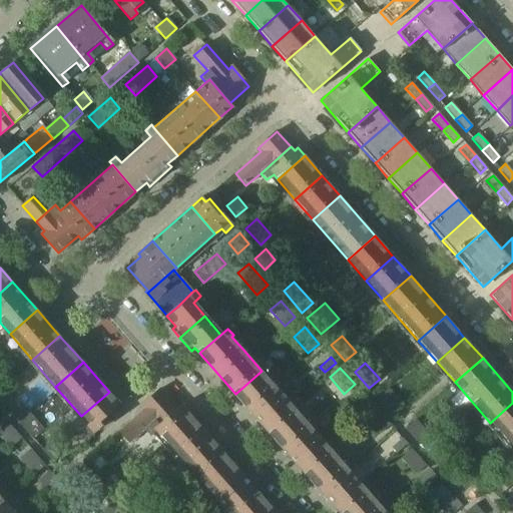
[(280,392),(262,371),(235,394),(253,414),(280,392)]
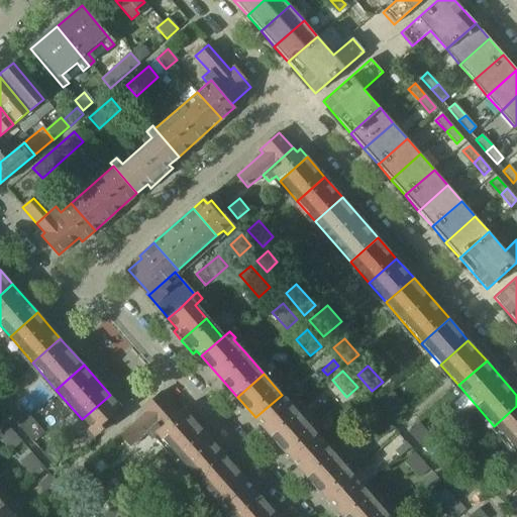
[(15,400),(1,384),(0,384),(0,404),(4,409),(15,400)]
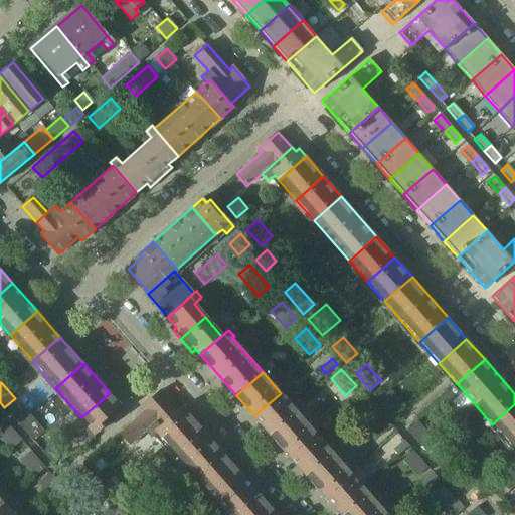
[(194,420),(182,406),(179,409),(161,390),(142,407),(145,410),(120,433),(128,443),(142,431),(148,438),(154,432),(166,445),(194,420)]
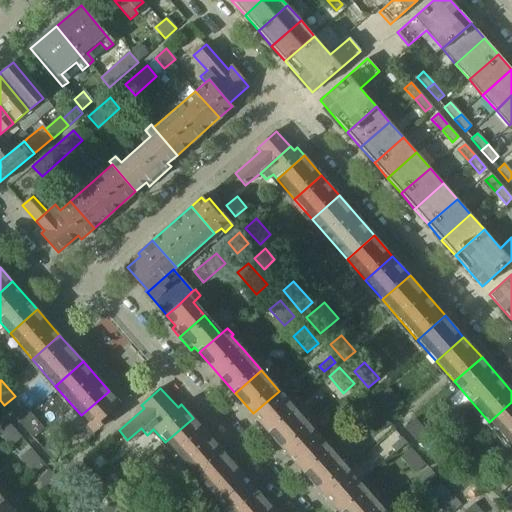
[(390,413),(401,404),(387,388),(376,397),(390,413)]
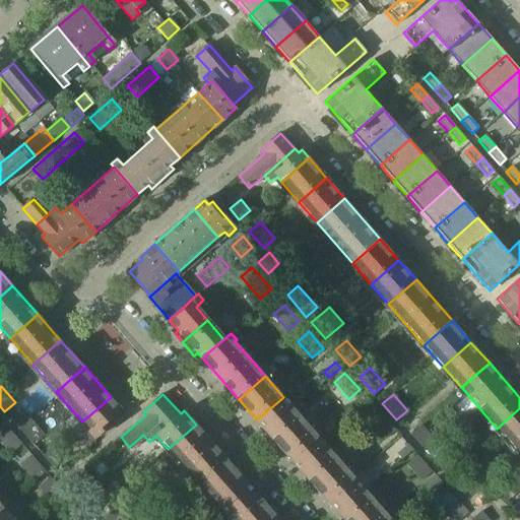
[(91,441),(119,415),(116,413),(121,408),(119,406),(117,404),(111,397),(82,421),(89,430),(85,434),(91,441)]
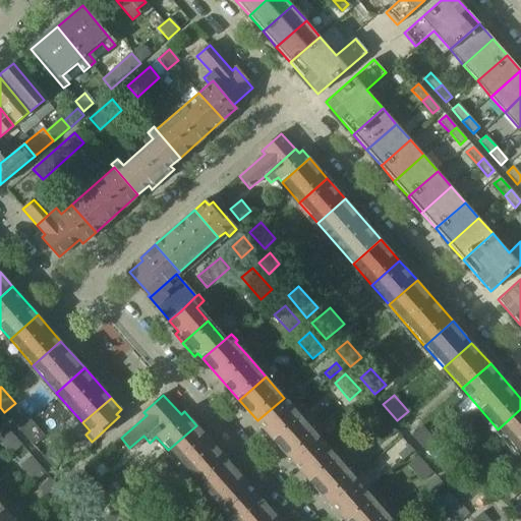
[(275,441),(301,418),(284,398),(257,420),(275,441)]
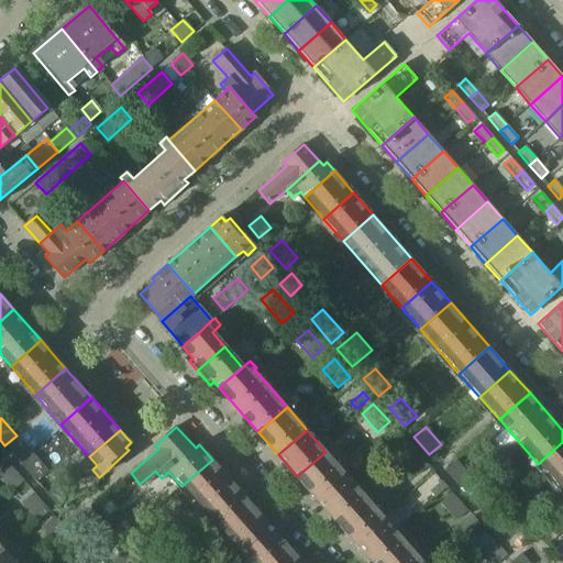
[(396,453),(407,442),(403,437),(390,446),(396,453)]
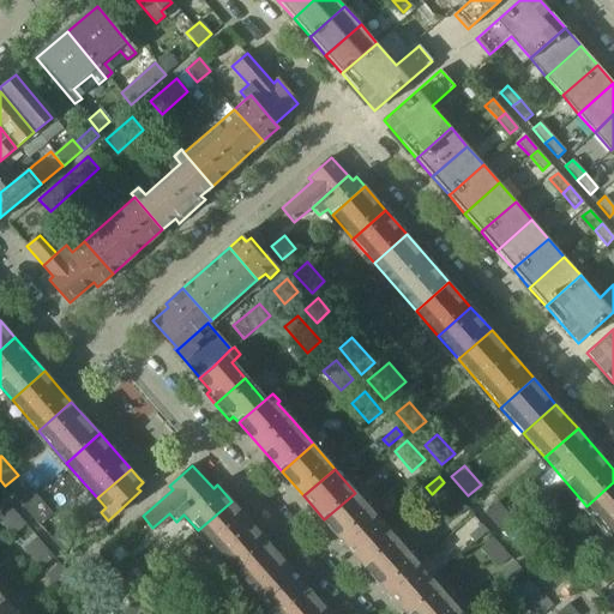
[(608,530),(613,524),(613,482),(587,506),(608,530)]
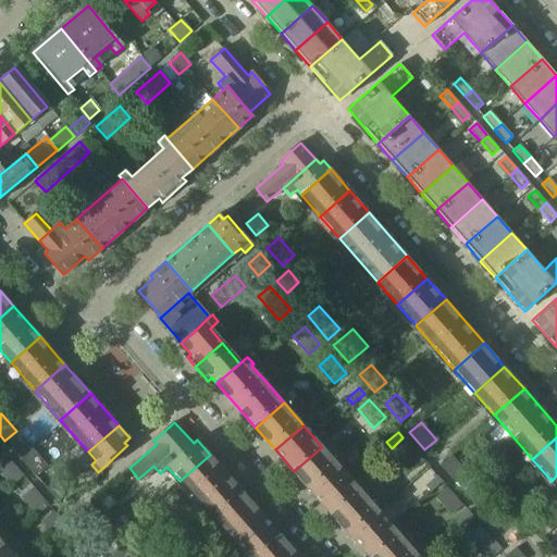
[(36,477),(47,467),(27,443),(15,453),(36,477)]
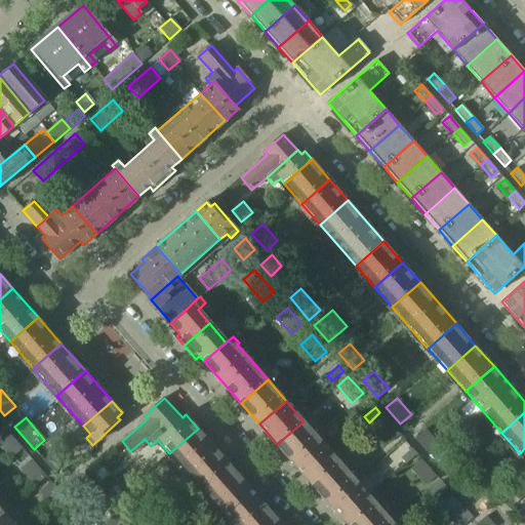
[(388,444),(399,435),(385,417),(373,428),(388,444)]
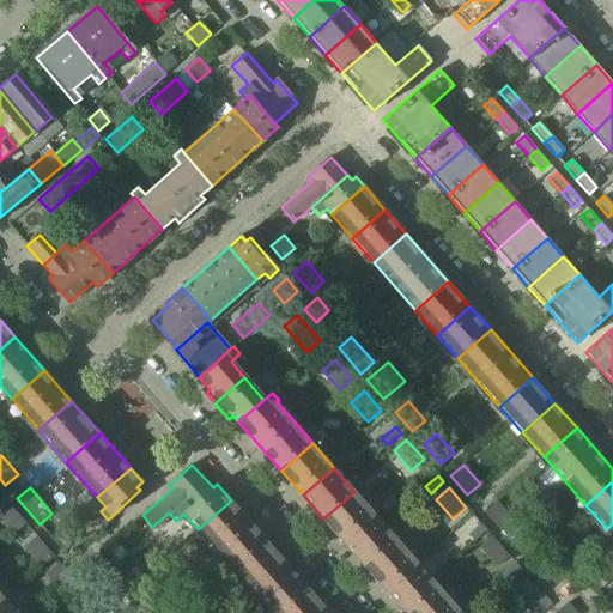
[(344,542),(375,515),(354,492),(323,519),(344,542)]
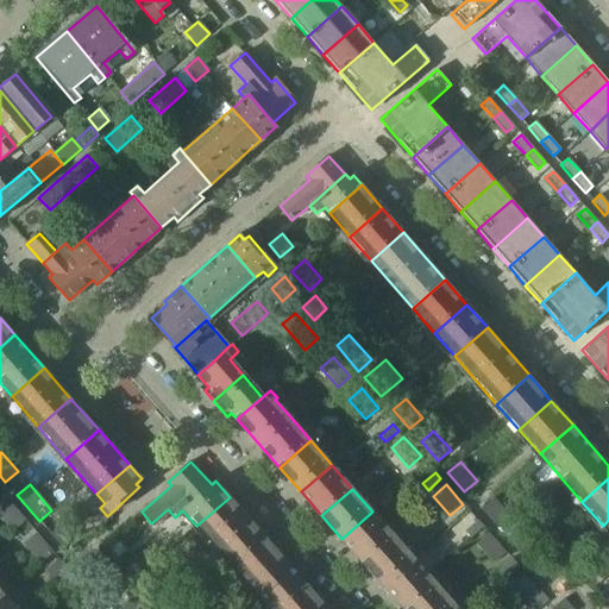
[(271,545),(230,497),(196,526),(238,573),(271,545)]
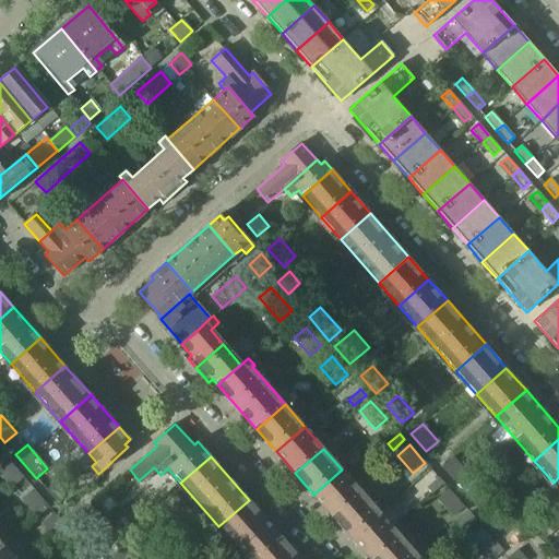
[(456,485),(467,475),(452,458),(440,467),(456,485)]
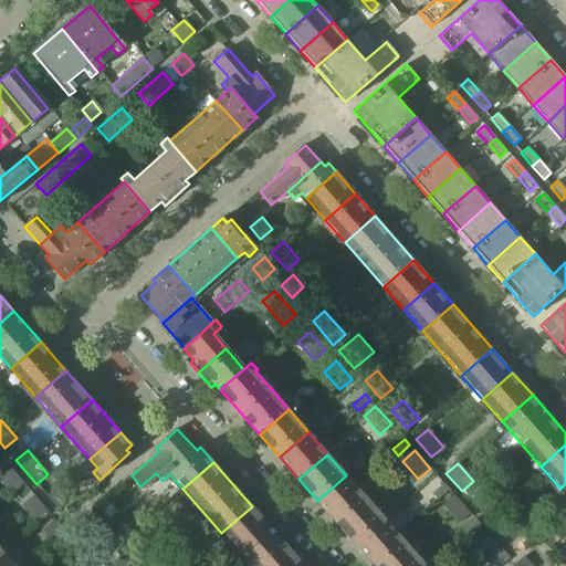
[(0,480),(11,494),(23,483),(8,465),(0,472),(0,480)]
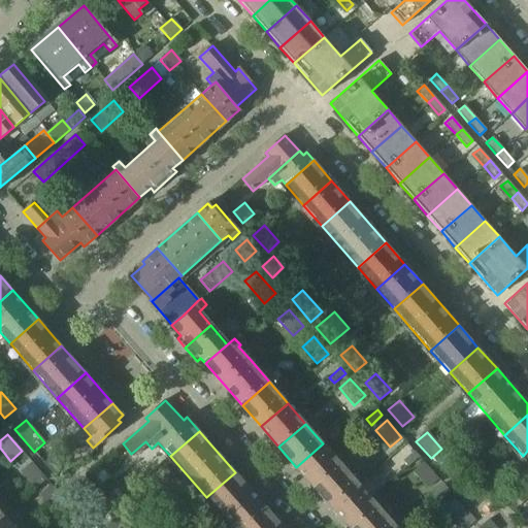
[(342,466),(323,443),(296,467),(317,490),(342,466)]
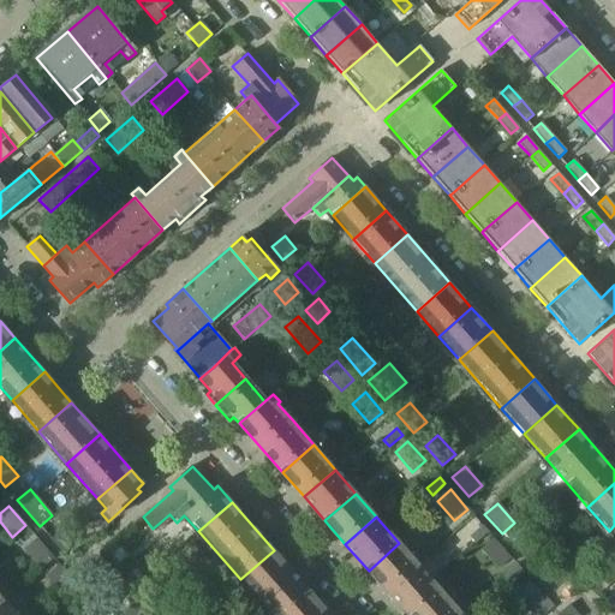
[(475,543),(488,532),(482,525),(470,537),(475,543)]
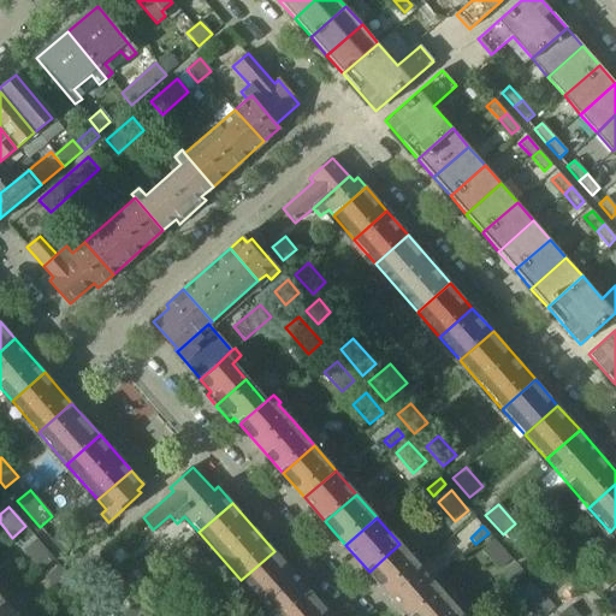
[(61,554),(75,543),(64,529),(51,540),(61,554)]
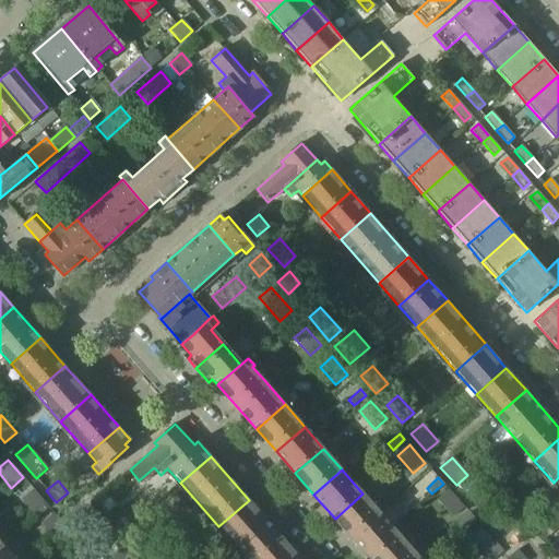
[(479,512),(491,501),(476,484),(464,494),(479,512)]
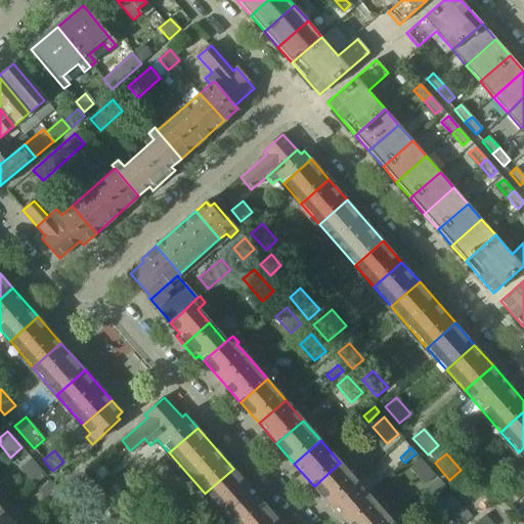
[(34,485),(45,476),(31,459),(19,469),(34,485)]
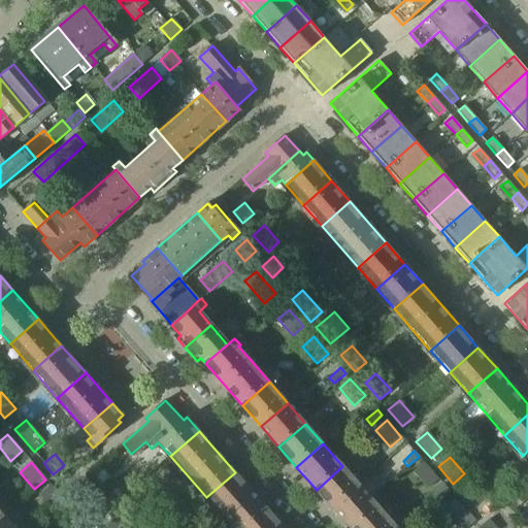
[(427,489),(438,479),(424,462),(413,472),(427,489)]
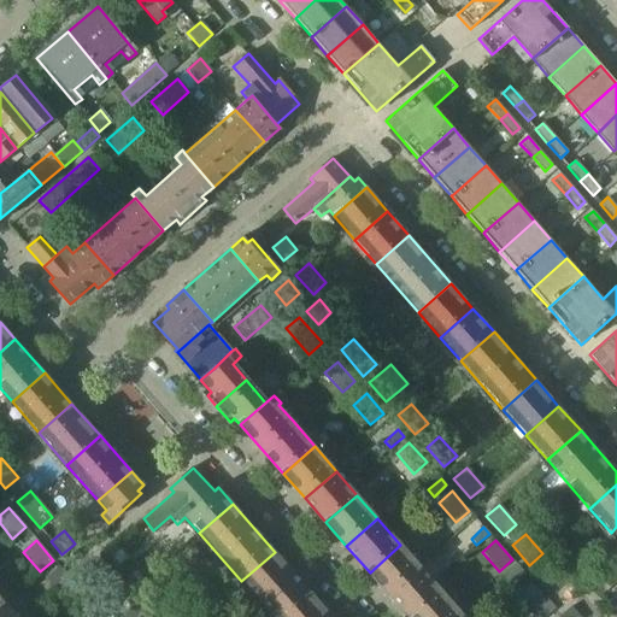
[(391,597),(422,569),(400,545),(370,573),(391,597)]
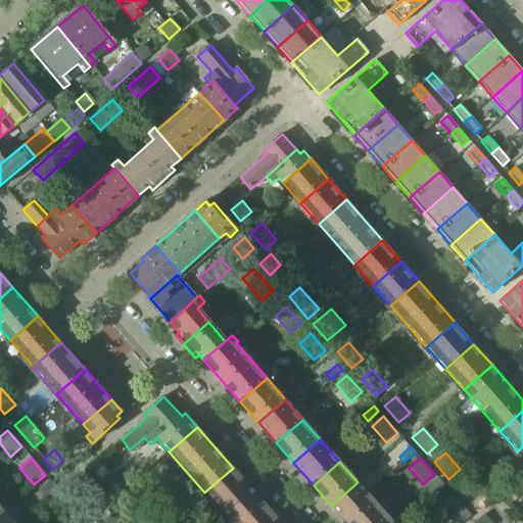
[(258,522),(272,512),(233,468),(204,492),(231,522),(258,522)]
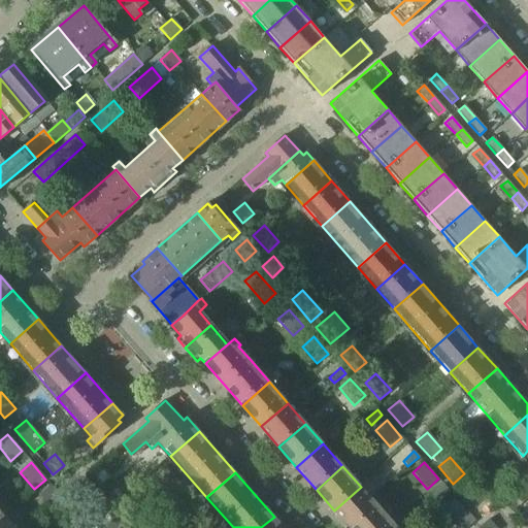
[(108,501),(120,492),(109,481),(98,490),(108,501)]
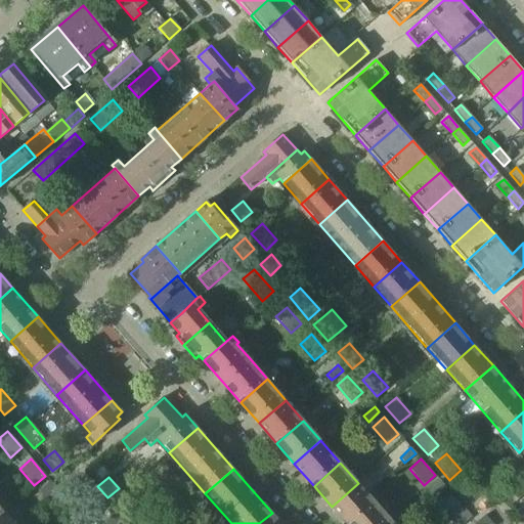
[(53,508),(64,497),(50,481),(39,490),(53,508)]
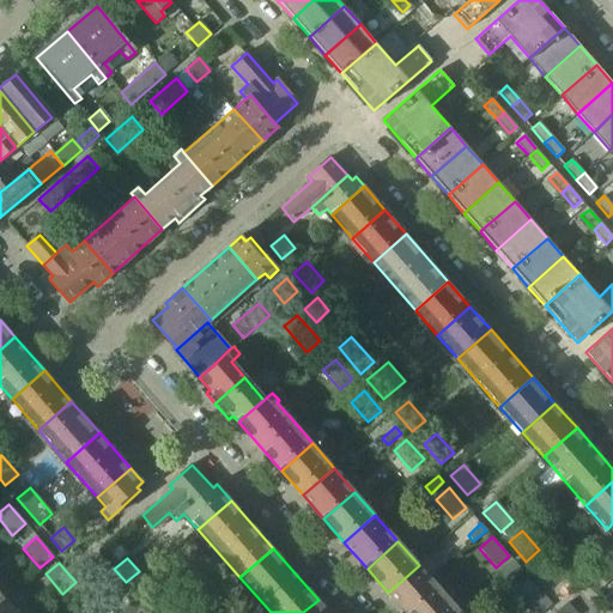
[(508,581),(520,569),(515,563),(502,574),(508,581)]
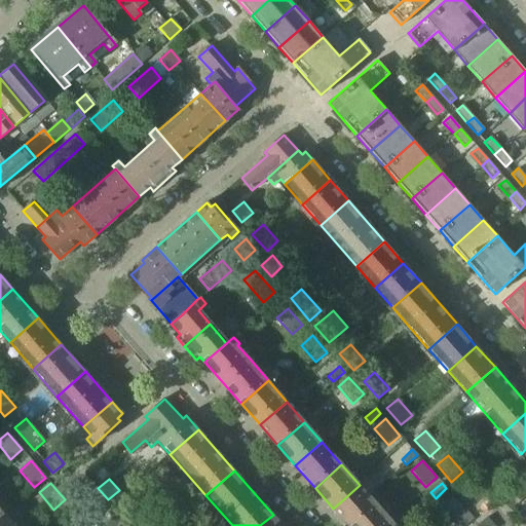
[(476,510),(487,499),(472,483),(461,492),(476,510)]
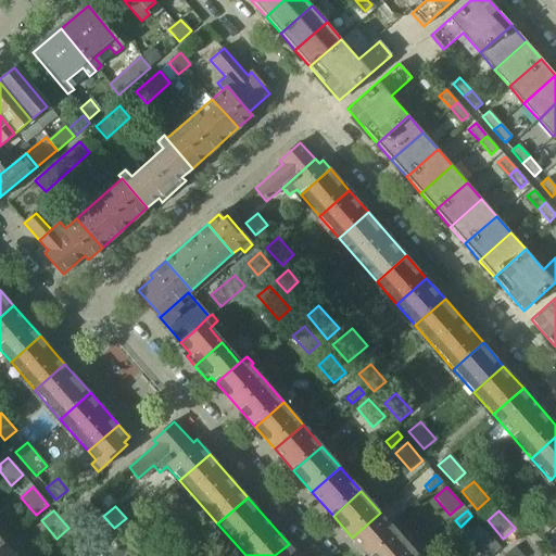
[(376,555),(400,535),(380,513),(352,538),(368,555),(376,555)]
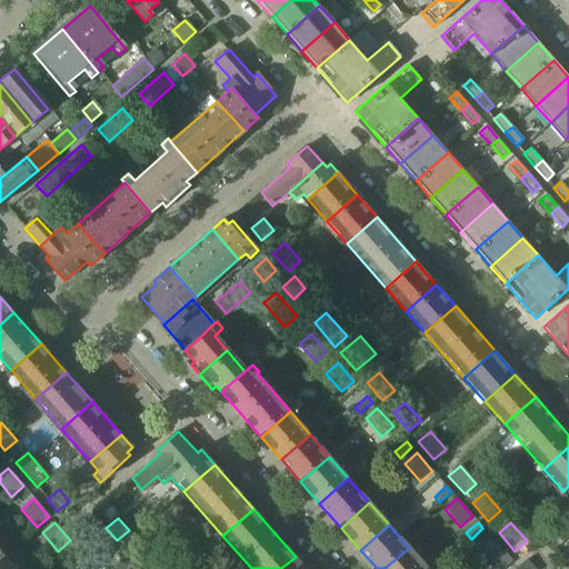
[(551,551),(562,540),(552,529),(540,539),(551,551)]
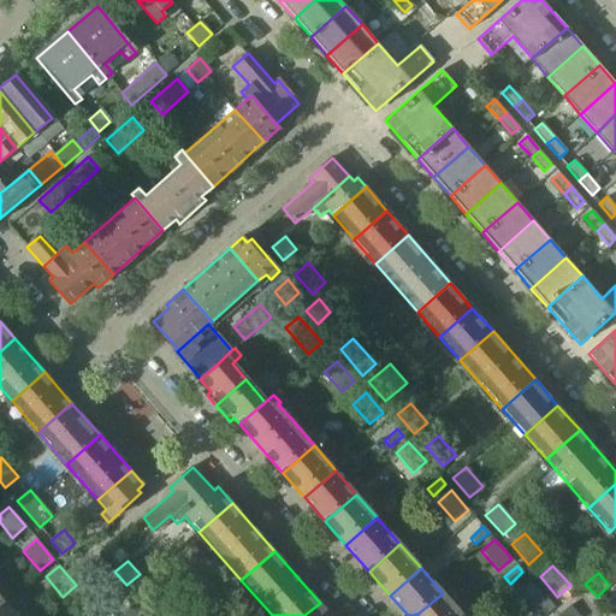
[(142,604),(155,593),(144,580),(131,591),(142,604)]
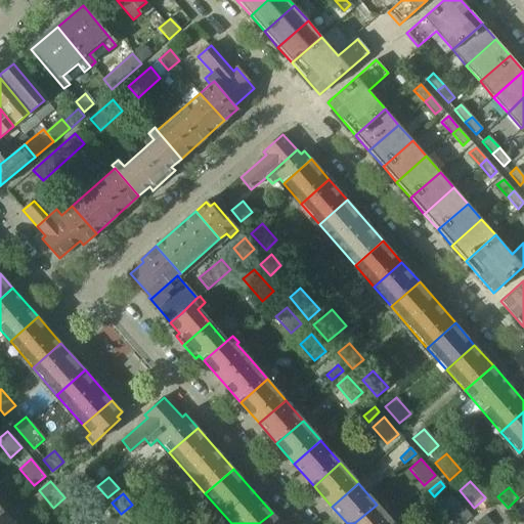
[(457,523),(463,523),(472,517),(456,500),(446,510),(457,523)]
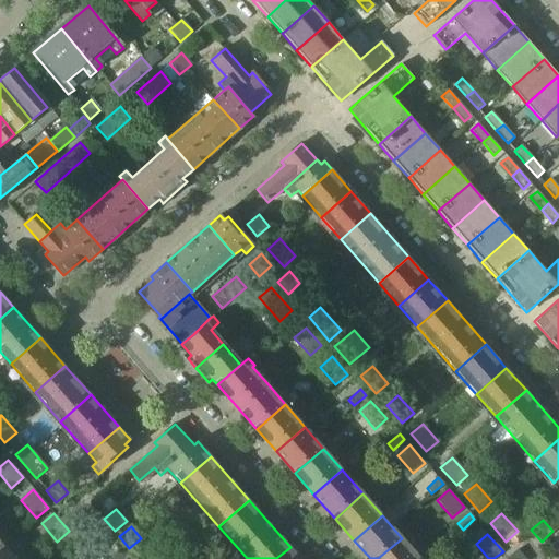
[(419,558),(402,538),(378,558),(419,558)]
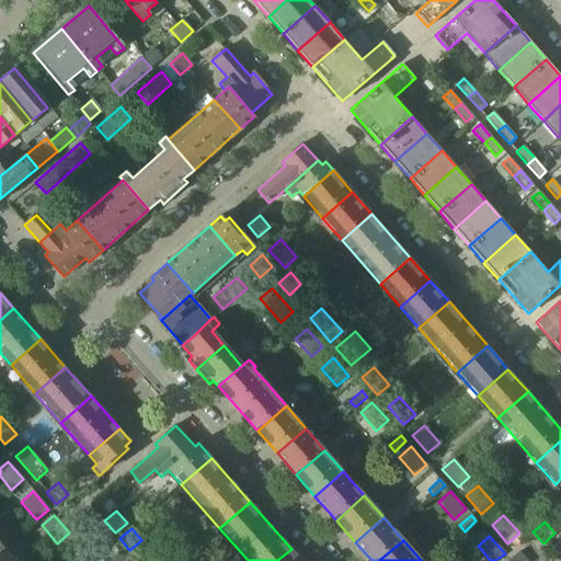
[(72,560),(91,560),(92,560),(82,548),(70,559),(72,560)]
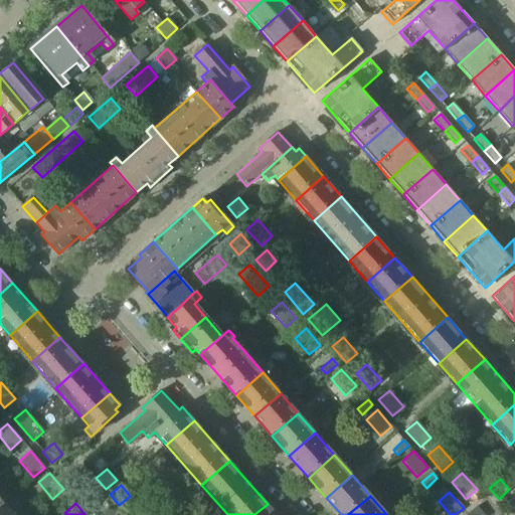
[(0,514),(11,514),(2,504),(0,505),(0,514)]
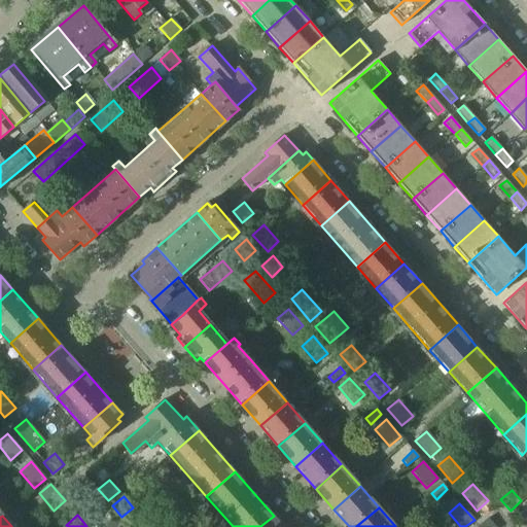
[(283,526),(274,516),(260,526),(283,526)]
